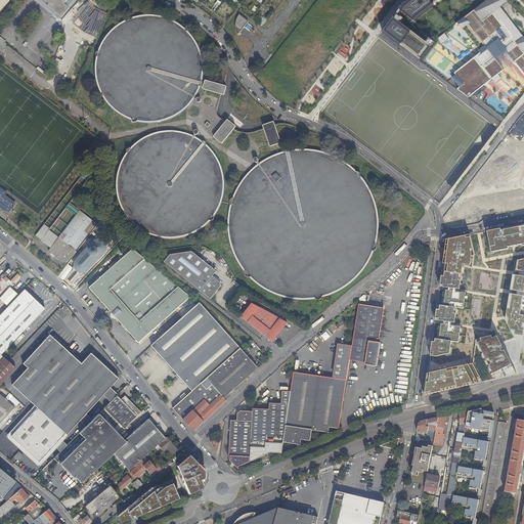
[(69,7),(64,4),(68,0),(0,0),(0,12),(10,0),(40,0),(61,16),(69,7)]
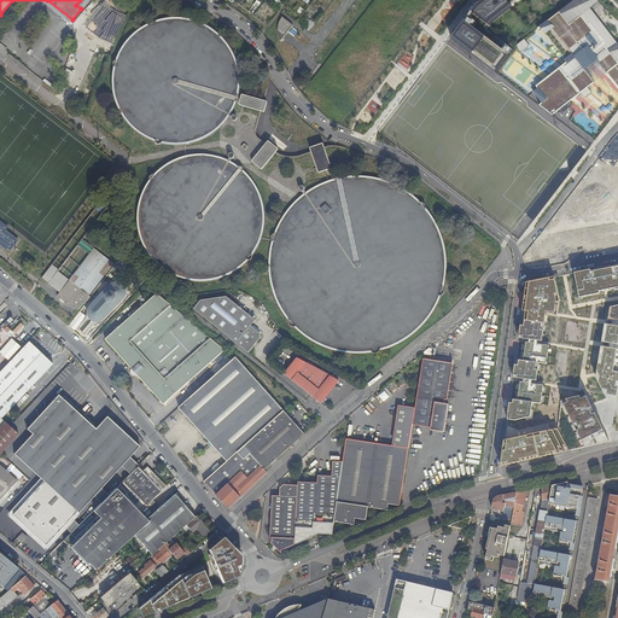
[(506,11),(519,0),(484,0),(476,7),(452,38),(495,73),(512,46),(487,28),(506,11)]
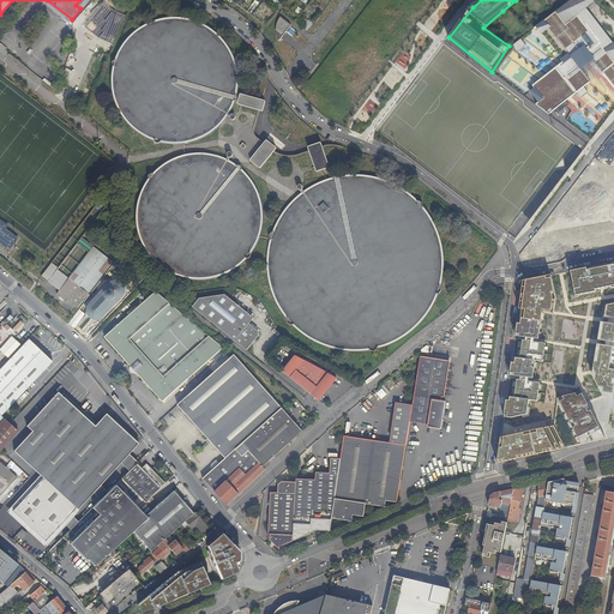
[(570,0),(543,22),(571,55),(533,85),(535,88),(531,91),(539,101),(542,98),(553,112),(557,109),(559,113),(570,104),(566,101),(577,92),(581,98),(589,92),(584,88),(591,82),(582,70),(594,61),(613,86),(613,43),(587,8),(594,2),(591,0),(570,0)]
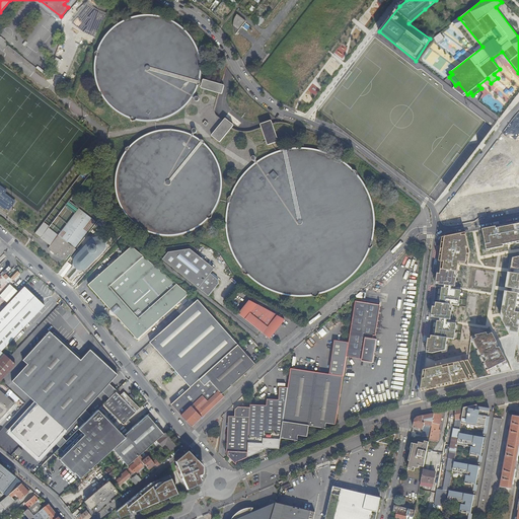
[(115,27),(112,30),(108,33),(104,38),(102,43),(99,47),(98,52),(96,57),(95,62),(95,67),(95,72),(95,77),(97,82),(98,86),(100,91),(102,96),(105,100),(108,104),(113,107),(117,110),(121,114),(125,117),(130,119),(135,120),(140,121),(145,122),(150,122),(155,122),(160,121),(165,119),(170,117),(174,115),(178,113),(182,108),(187,105),(190,101),(193,97),(195,94),(197,90),(199,86),(200,82),(201,78),(202,73),(202,69),(202,65),(201,61),(200,57),(199,53),(198,49),(196,45),(194,41),(192,38),(189,33),(186,30),(182,27),(178,25),(175,22),(171,20),(167,19),(163,17),(159,16),(155,16),(151,15),(146,15),(142,16),(138,16),(134,17),(130,19),(126,20),(122,22),(119,24),(115,27)]
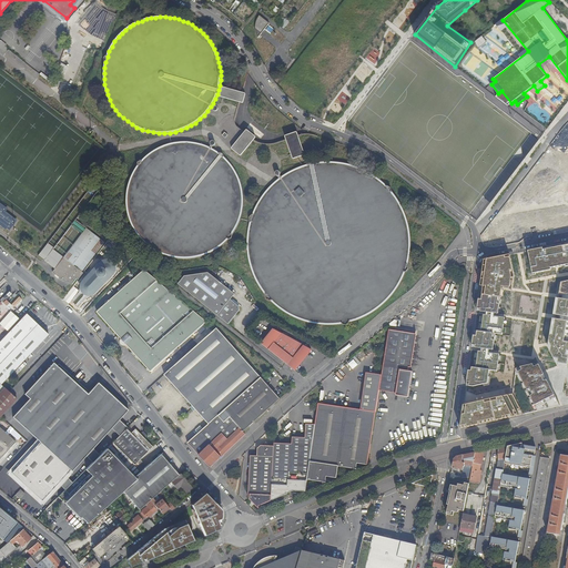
[(269,26),(270,24),(261,17),(260,19),(257,22),(256,24),(256,26),(256,29),(256,30),(257,36),(257,37),(259,39),(265,30),(271,34),(274,30),(269,26)]
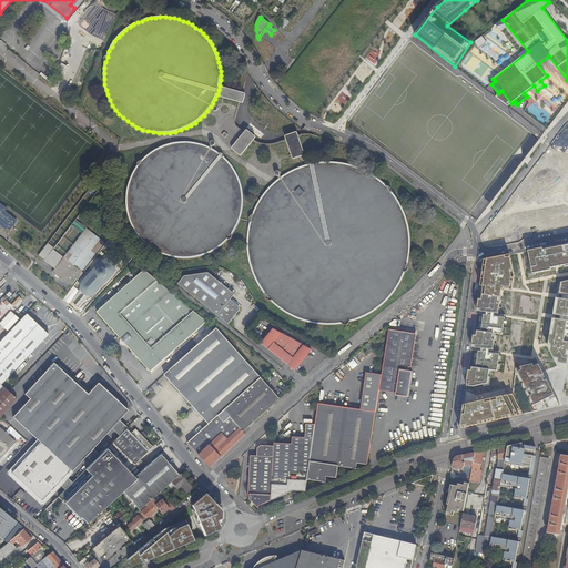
[(307,32),(314,38),(323,27),(316,21),(307,32)]
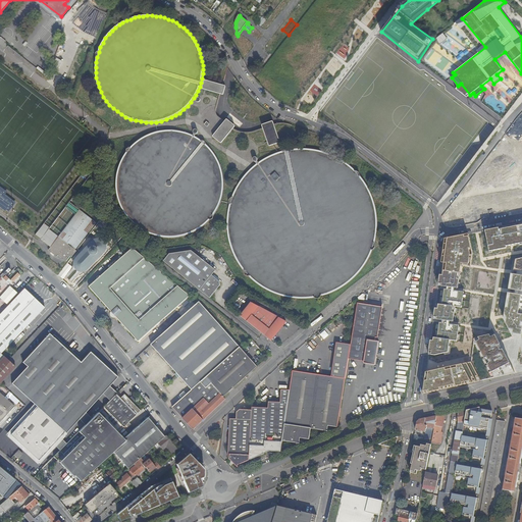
[(270,47),(277,51),(288,35),(280,31),(270,47)]
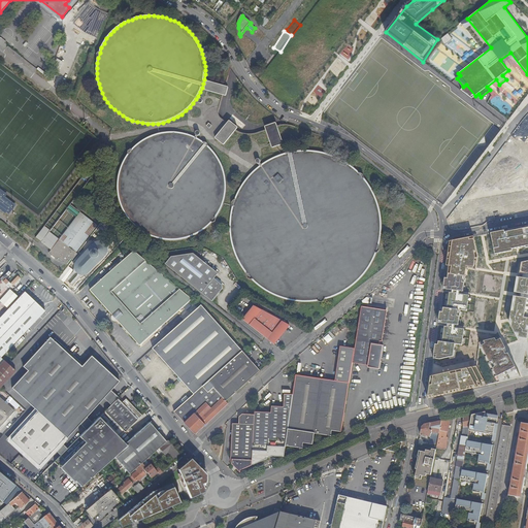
[(446,43),(453,39),(449,33),(441,38),(446,43)]
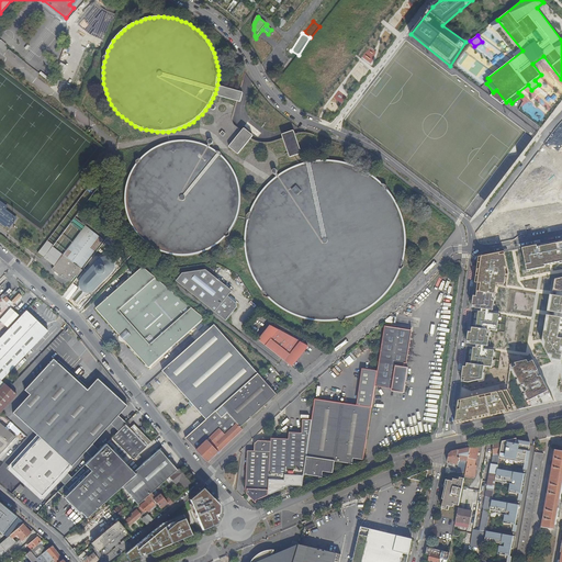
[(369,47),(362,57),(370,63),(377,52),(369,47)]
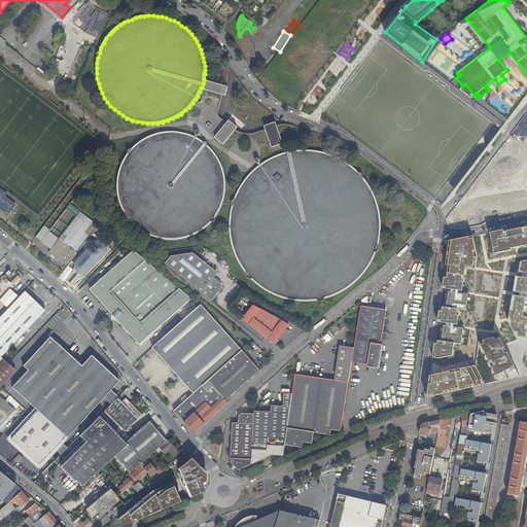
[(434,48),(428,58),(432,61),(438,51),(434,48)]
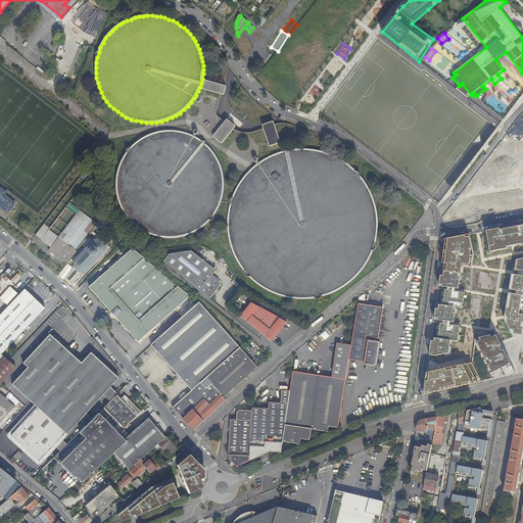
[(203,89),(222,94),(224,85),(206,81),(205,81),(203,88),(203,89)]
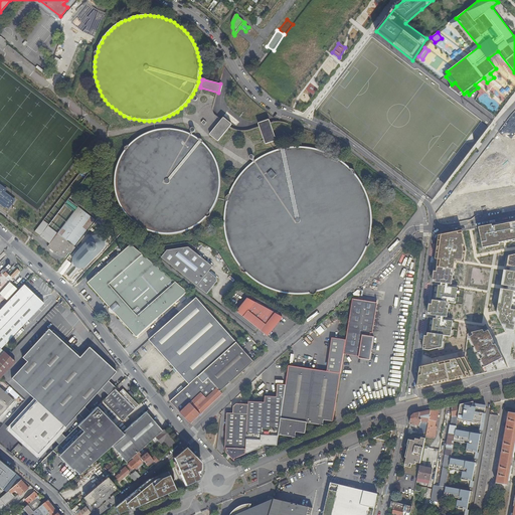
[(222,121),(230,127),(232,125),(232,124),(225,118),(224,118),(223,119),(222,121)]
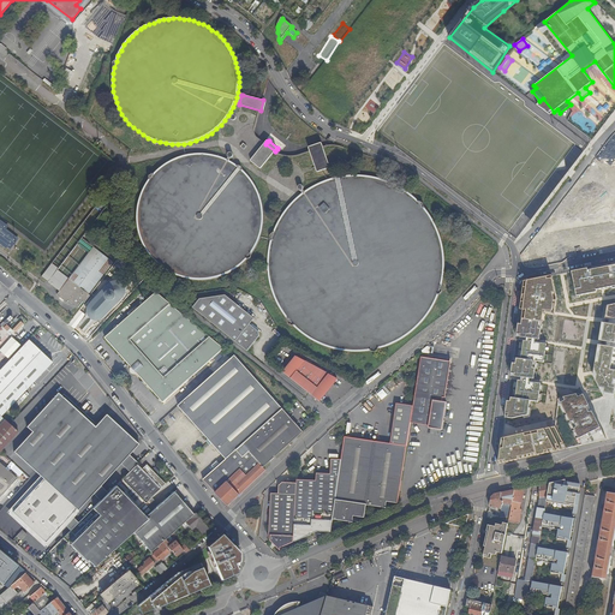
[(262,168),(275,151),(266,144),(252,160),(252,161),(252,162),(260,168),(261,168),(262,168)]
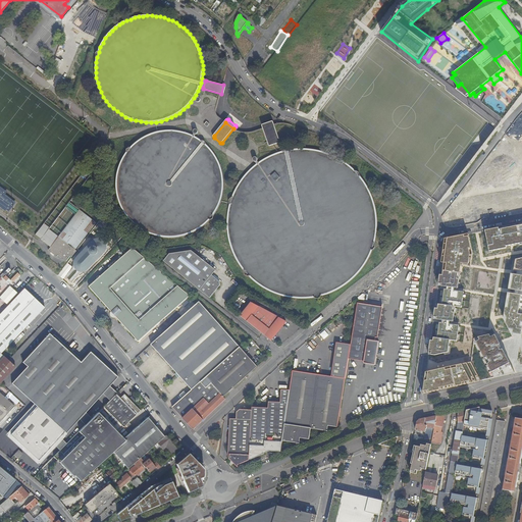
[(280,142),(275,124),(264,128),(269,146),(270,146),(271,146),(280,143),(280,142)]
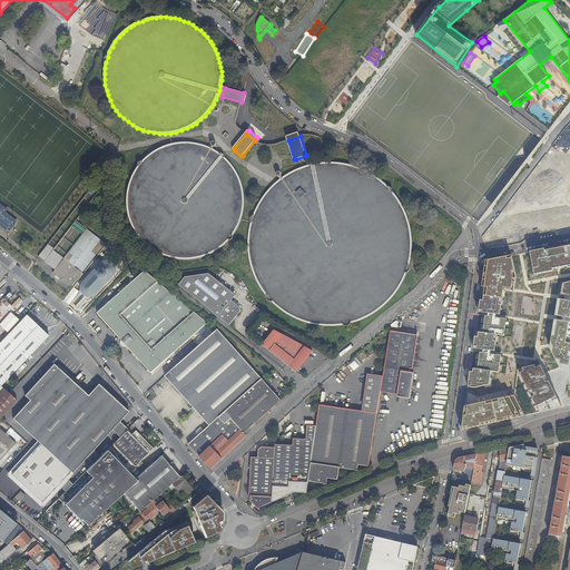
[(158,149),(154,153),(149,156),(145,159),(141,164),(138,167),(135,173),(133,177),(130,183),(129,187),(128,193),(128,198),(128,204),(128,209),(129,214),(130,219),(133,225),(135,229),(138,234),(141,238),(145,243),(149,246),(154,249),(158,252),(163,255),(168,256),(174,258),(178,258),(184,259),(189,259),(195,258),(200,257),(206,256),(210,254),(215,252),(220,248),(224,245),(228,242),(232,237),(235,233),(238,228),(241,223),(242,218),(243,213),(244,207),(244,202),(244,196),(244,190),(243,185),(241,180),(238,175),(236,170),(233,166),(229,161),(225,158),(220,154),(216,151),(212,148),(206,146),(202,145),(196,144),(190,143),(185,143),(179,144),(174,144),(168,146),(164,147),(158,149)]
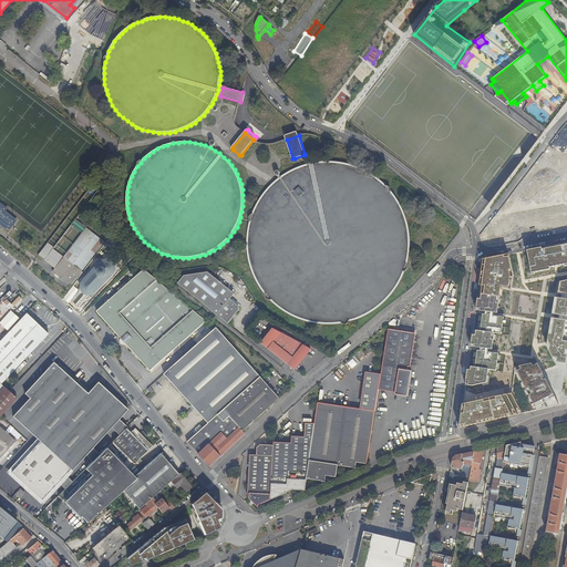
[(315,322),(321,323),(327,323),(333,323),(339,323),(346,322),(351,320),(357,318),(362,316),(368,313),(373,310),(378,307),(382,302),(387,298),(391,294),(394,289),(398,284),(401,278),(403,272),(405,267),(406,261),(408,255),(409,249),(409,243),(409,237),(408,230),(406,225),(405,219),(403,213),(401,207),(398,203),(394,197),(391,193),(387,187),(382,184),(378,179),(373,176),(368,173),(362,169),(357,167),(351,166),(344,164),(339,163),(332,163),(327,163),(320,163),(313,164),(308,165),(301,167),(296,169),(290,172),(285,175),(279,178),(275,183),(270,187),(266,192),(263,196),(258,202),(256,207),(253,213),(250,218),(249,225),(248,230),(247,237),(247,244),(247,249),(248,256),(249,263),(251,268),(254,274),(256,279),(259,285),(263,290),(266,296),(270,300),(275,305),(280,308),(286,311),(291,315),(297,318),(302,320),(309,321),(315,322)]
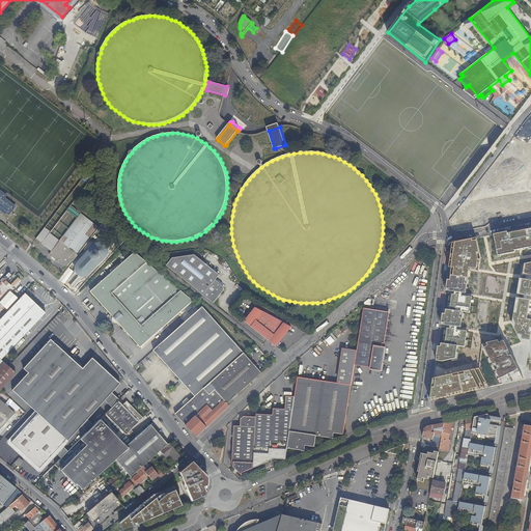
[(99,226),(81,214),(60,241),(54,248),(38,236),(36,240),(52,251),(50,254),(58,261),(60,259),(68,266),(73,260),(74,261),(79,255),(77,254),(99,226)]
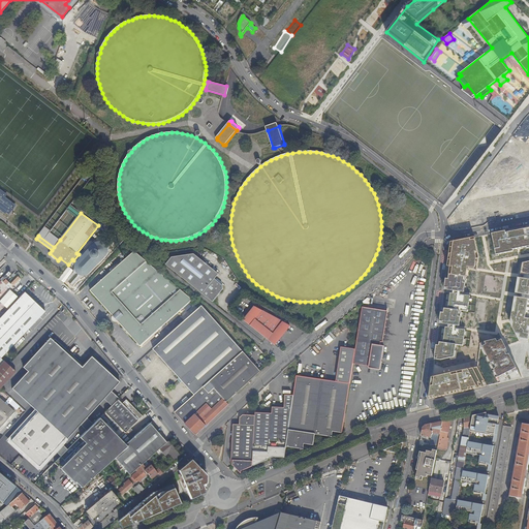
[(528,247),(528,225),(493,234),(497,254),(514,251),(514,249),(527,247),(527,248),(528,247)]
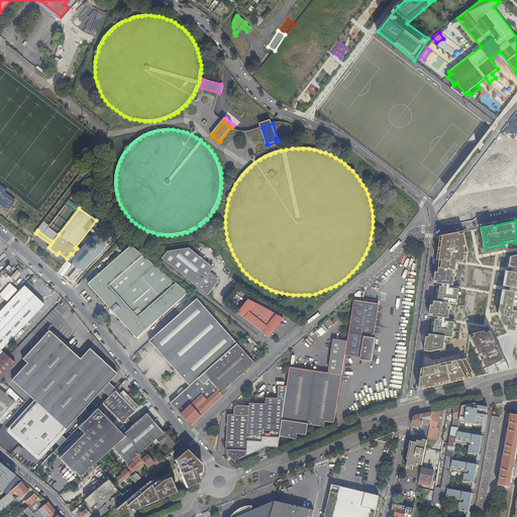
[(44,221),(37,230),(53,241),(59,234),(48,227),(49,226),(44,221)]
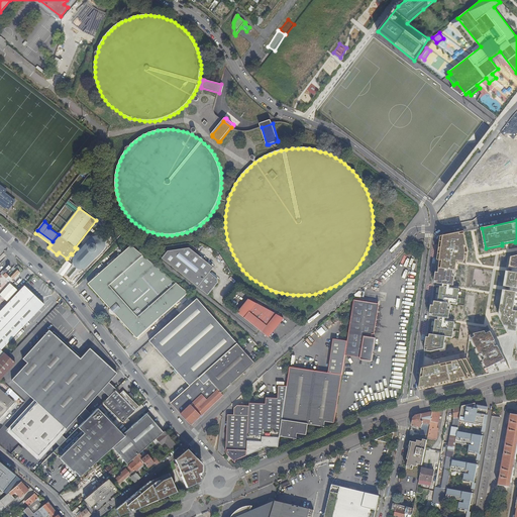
[(429,315),(436,316),(433,334),(427,333),(424,350),(430,351),(444,348),(445,336),(452,337),(455,322),(448,321),(448,320),(451,304),(457,304),(459,289),(453,289),(453,287),(457,263),(467,264),(467,263),(469,250),(464,231),(440,236),(437,261),(440,261),(439,268),(436,268),(434,283),(440,284),(438,302),(431,301),(429,315)]
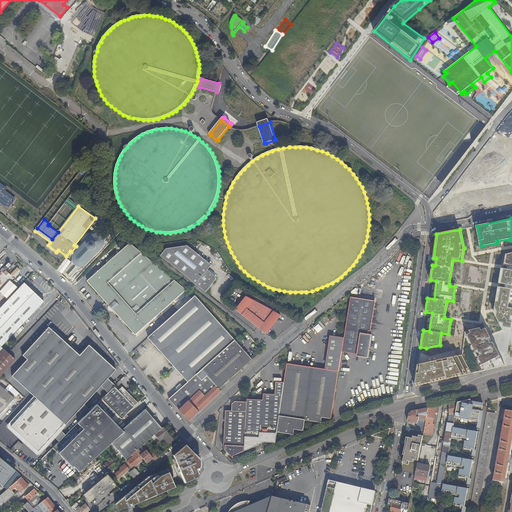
[(72,259),(72,262),(65,270),(71,275),(78,267),(82,267),(83,266),(85,265),(87,264),(103,247),(104,245),(105,242),(104,239),(103,237),(100,235),(98,234),(95,233),(92,234),(91,236),(74,254),(73,255),(73,257),(72,259)]
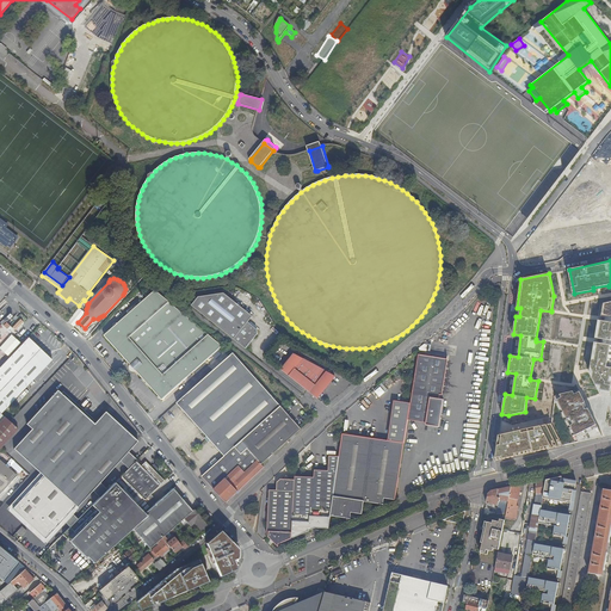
[(136,371),(147,382),(162,400),(191,375),(191,376),(192,376),(193,376),(195,375),(195,372),(222,346),(204,331),(177,308),(155,290),(117,325),(117,323),(116,323),(115,323),(113,325),(113,326),(115,327),(105,335),(123,356),(131,365),(136,371)]
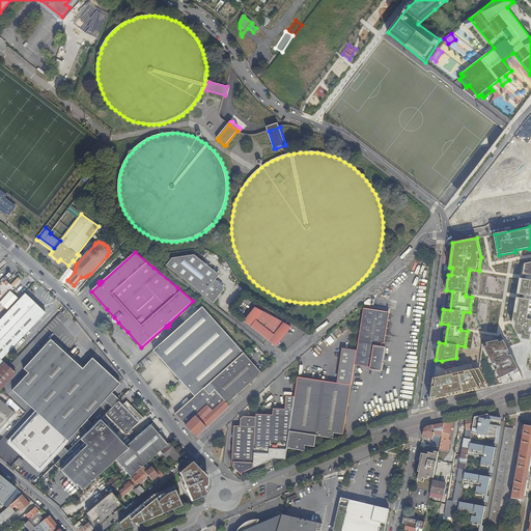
[(173,258),(166,266),(214,303),(224,290),(223,286),(216,280),(220,275),(195,255),(173,258)]
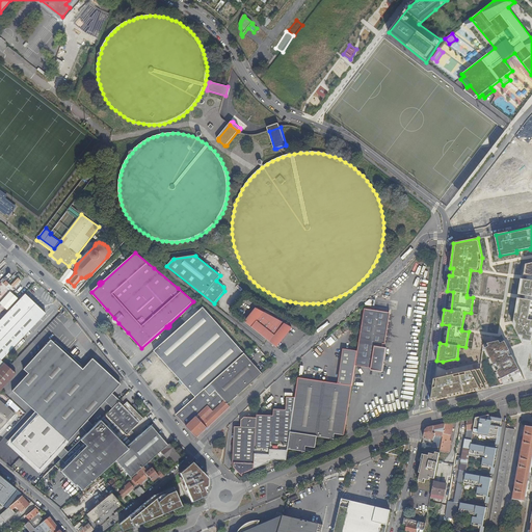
[(16,275),(9,283),(6,280),(3,284),(11,291),(21,281),(16,275)]
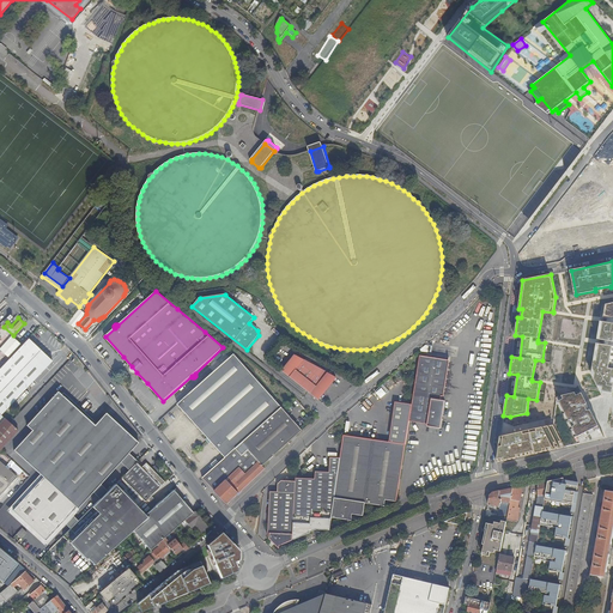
[(596,339),(612,341),(612,323),(600,322),(596,339)]
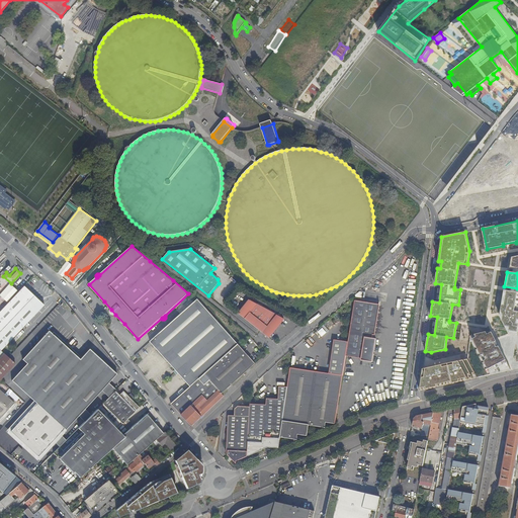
[(10,283),(0,294),(7,301),(17,290),(10,283)]
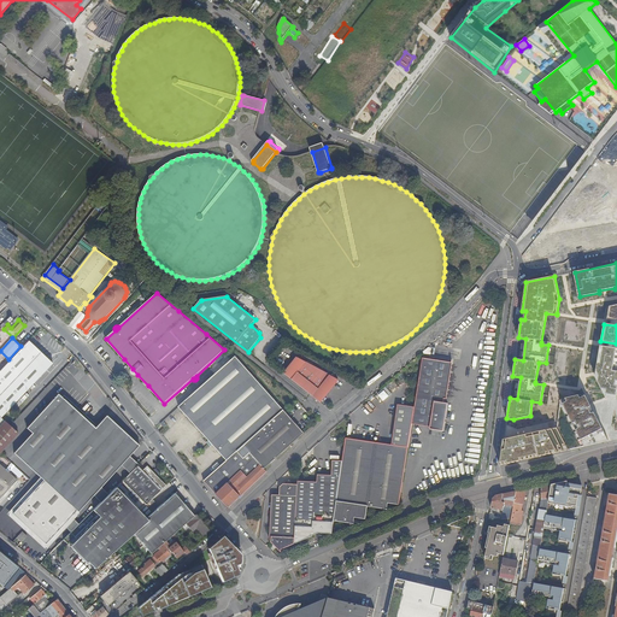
[(0,407),(46,357),(29,341),(25,344),(23,347),(0,370),(0,407)]
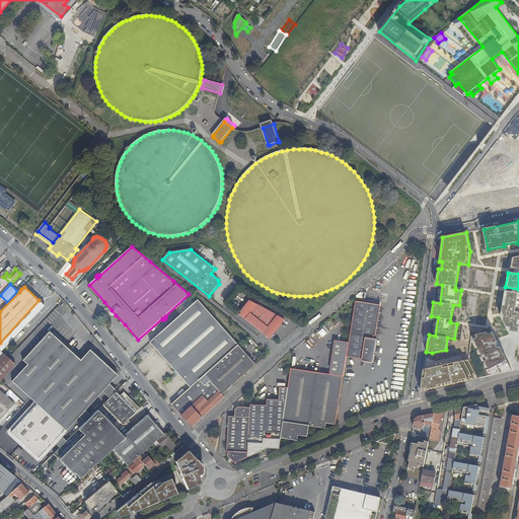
[(510,334),(518,335),(518,329),(518,293),(505,291),(501,314),(501,317),(510,334)]
